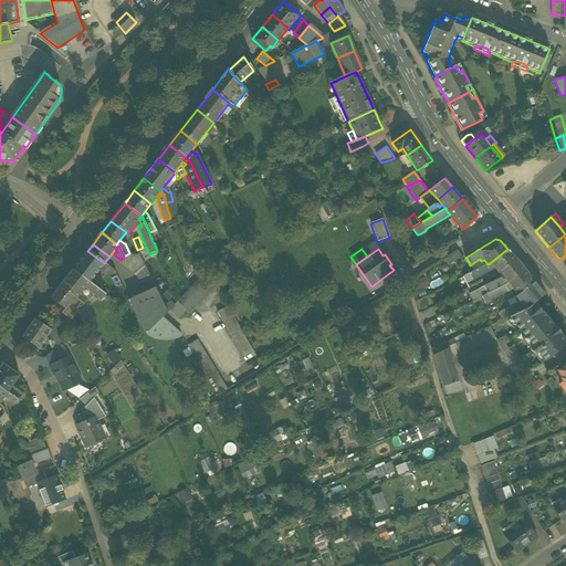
[(507,249),(490,263),(494,269),(499,273),(515,260),(507,249)]
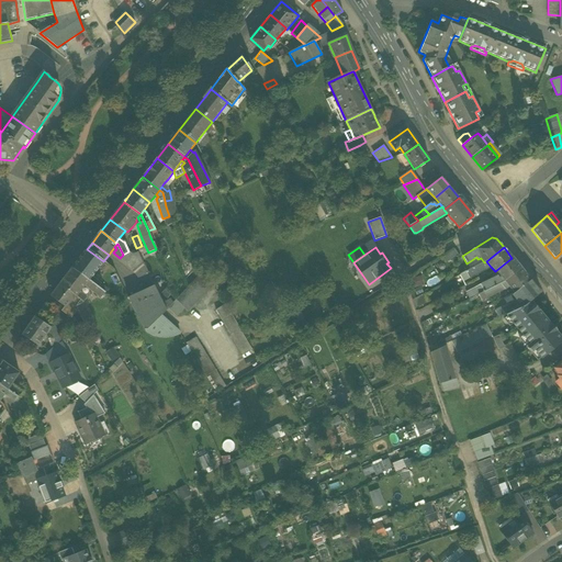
[(87,249),(72,268),(89,280),(92,277),(103,261),(87,249)]
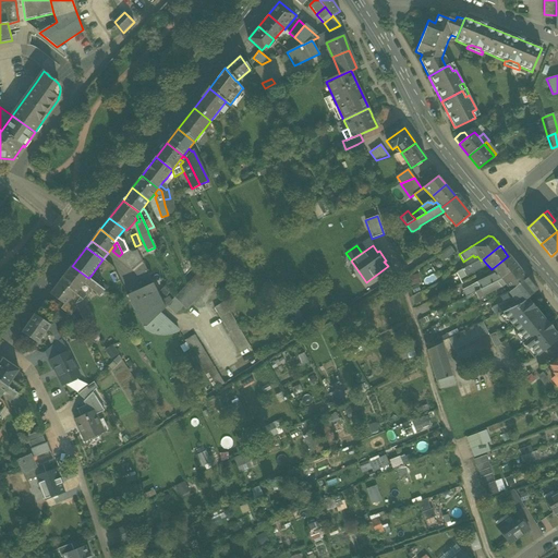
[(440,255),(444,261),(455,253),(451,247),(440,255)]
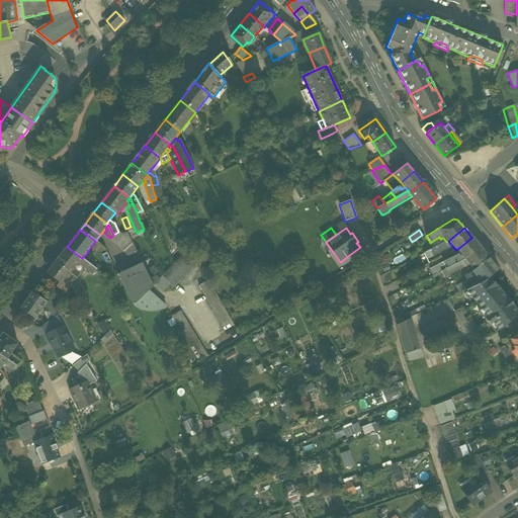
[(110,238),(118,246),(130,236),(127,232),(122,235),(118,232),(113,235),(110,238)]
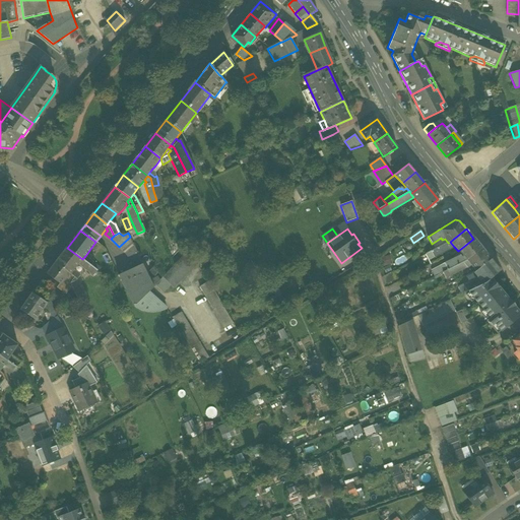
[(142,264),(130,237),(119,247),(136,267),(144,276),(148,275),(142,264)]
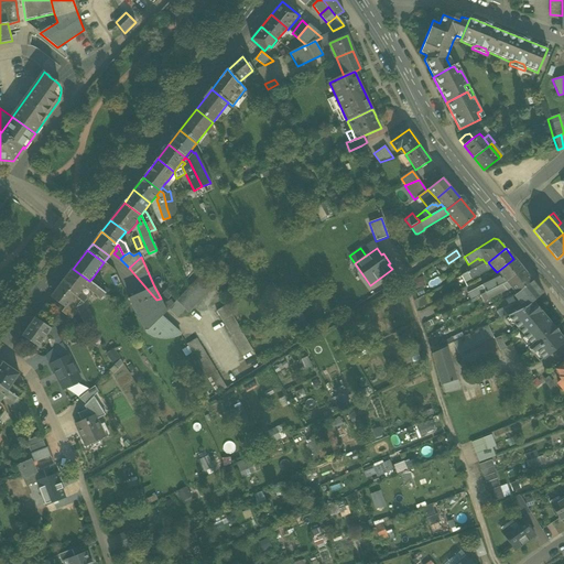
[(522,269),(513,259),(497,272),(497,273),(498,272),(502,278),(507,283),(522,269)]
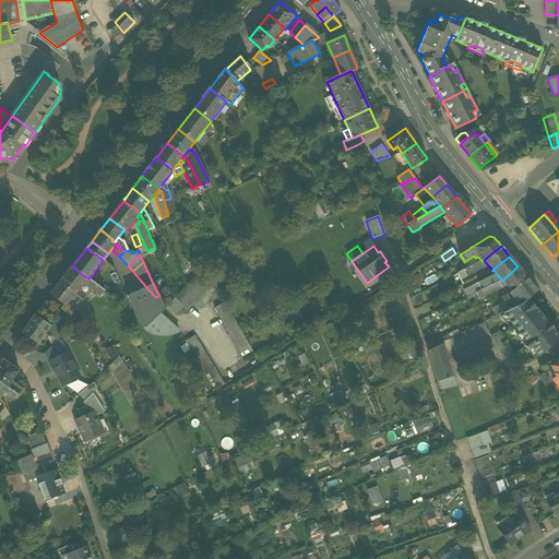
[(482,261),(463,270),(466,277),(485,266),(488,265),(484,260),(482,261)]
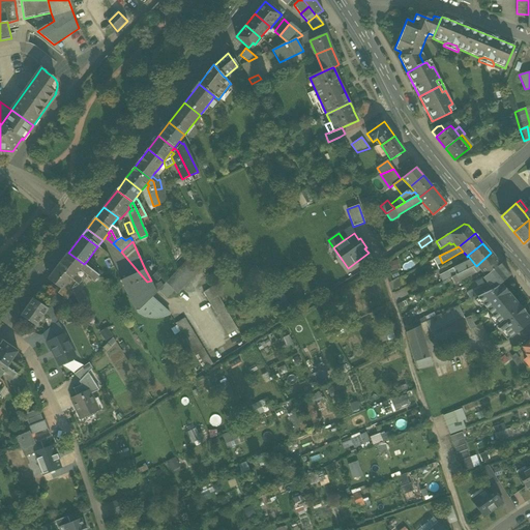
[(75,275),(80,269),(84,264),(68,253),(57,268),(70,280),(71,280),(75,275)]
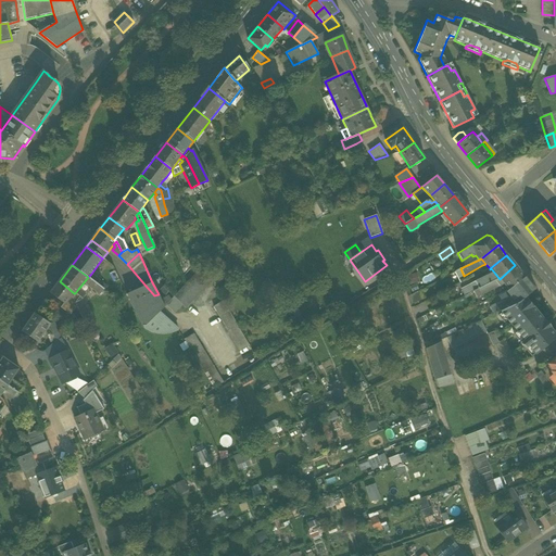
[(525,277),(515,265),(500,279),(503,282),(509,290),(525,277)]
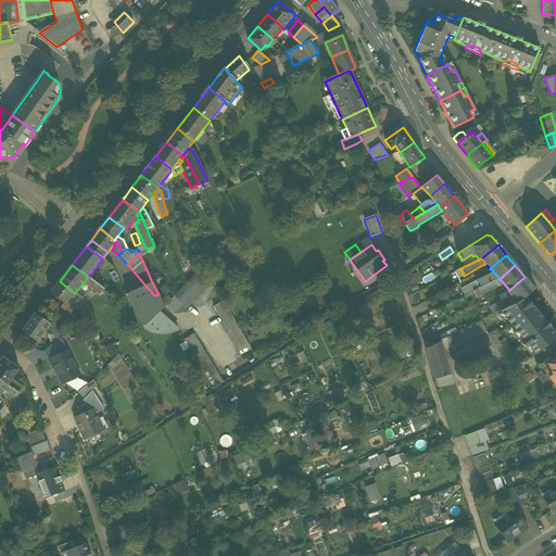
[(203,267),(199,272),(203,276),(207,272),(203,267)]
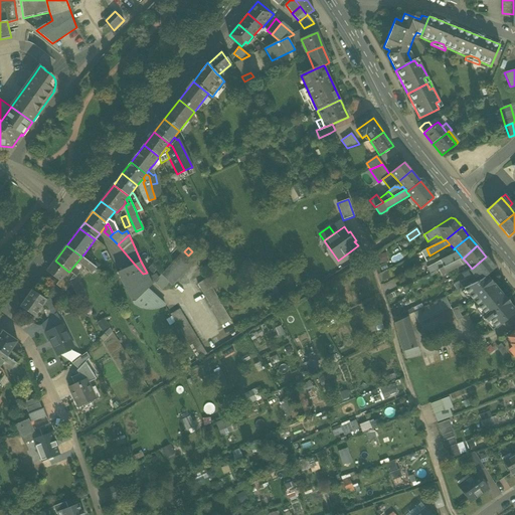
[(424,258),(430,255),(426,248),(421,251),(424,258)]
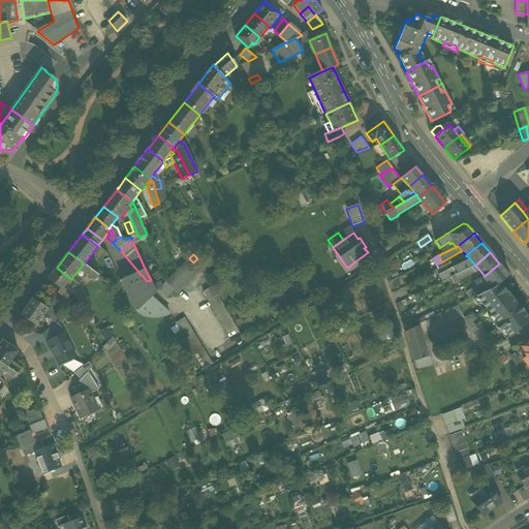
[(199,269),(193,262),(189,258),(187,259),(176,271),(187,282),(199,269)]
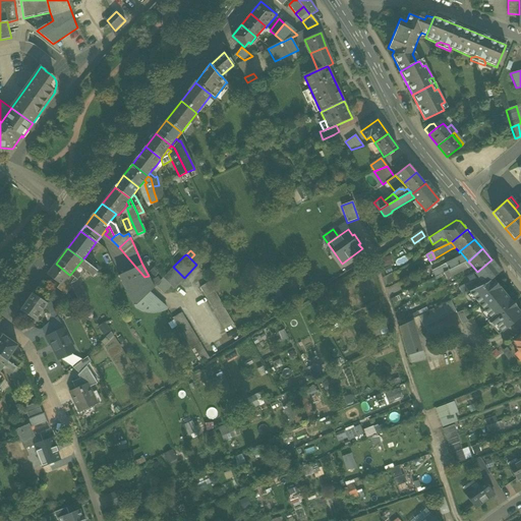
[(85,256),(82,259),(91,267),(94,263),(85,256)]
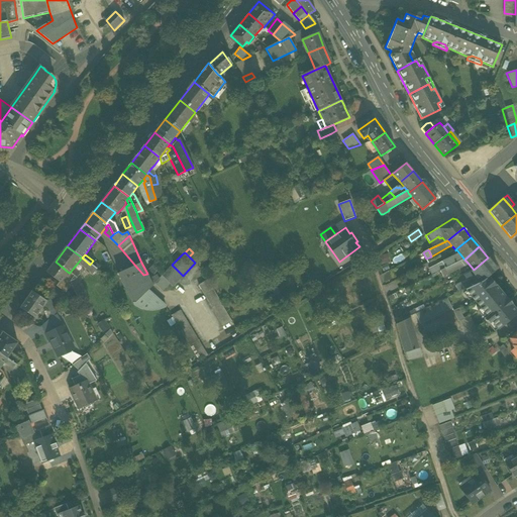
[(457,254),(441,262),(444,267),(444,269),(464,260),(460,254),(458,255),(457,254)]
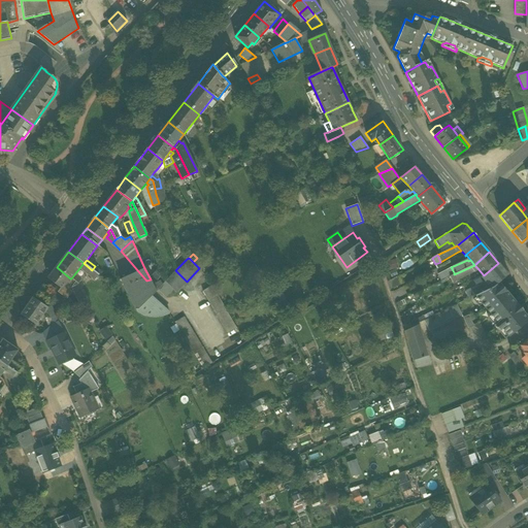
[(92,270),(84,263),(79,268),(95,281),(99,274),(92,270)]
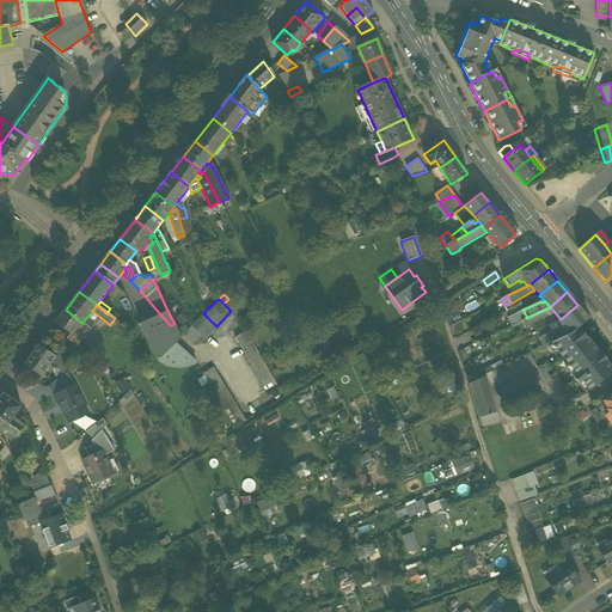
[(588,319),(577,305),(561,319),(568,329),(570,332),(577,328),(588,319)]
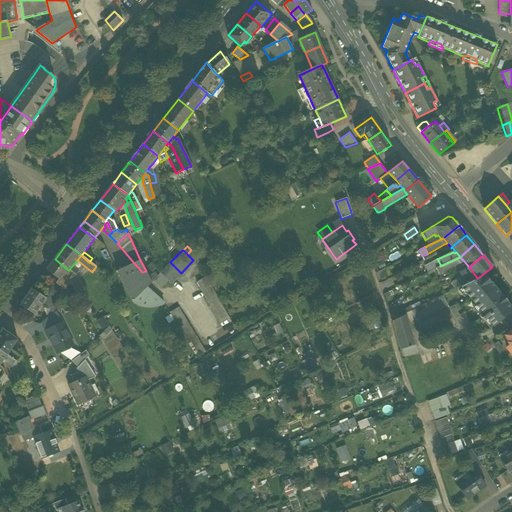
[(463,260),(460,257),(440,266),(438,267),(436,268),(439,274),(444,272),(461,264),(461,262),(463,260)]
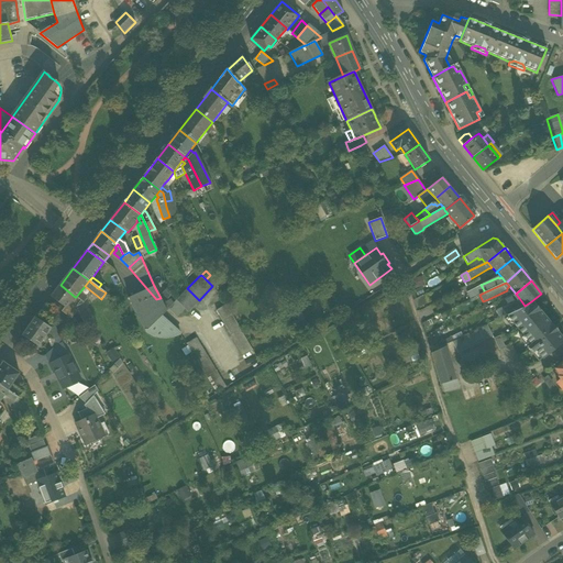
[(73,300),(75,297),(61,285),(51,297),(65,308),(66,308),(67,306),(73,300)]
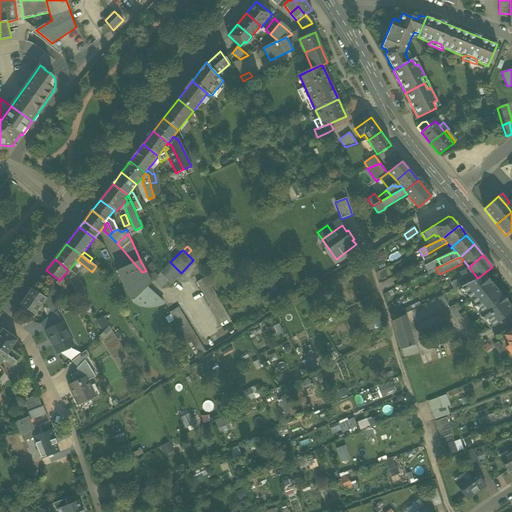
[(425,265),(428,272),(436,268),(438,267),(437,265),(435,261),(425,265)]
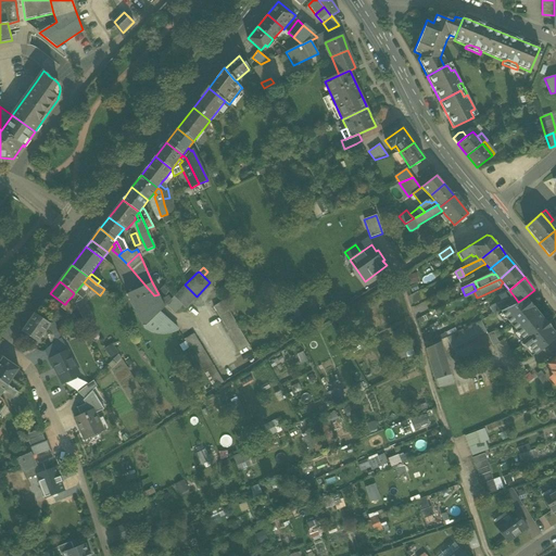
[(197,297),(185,285),(174,297),(182,305),(186,308),(197,297)]
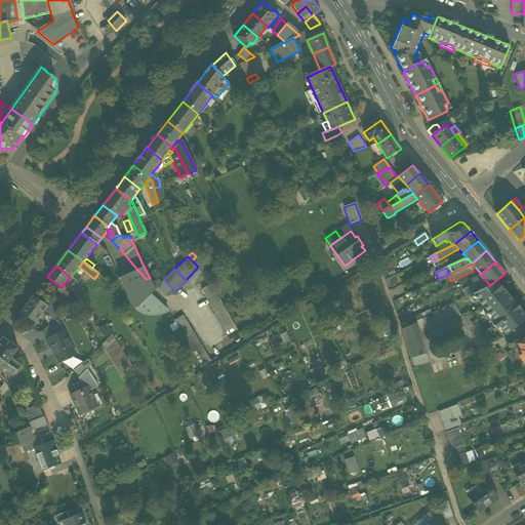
[(136,279),(150,295),(156,290),(150,278),(146,279),(137,270),(119,278),(123,285),(136,279)]
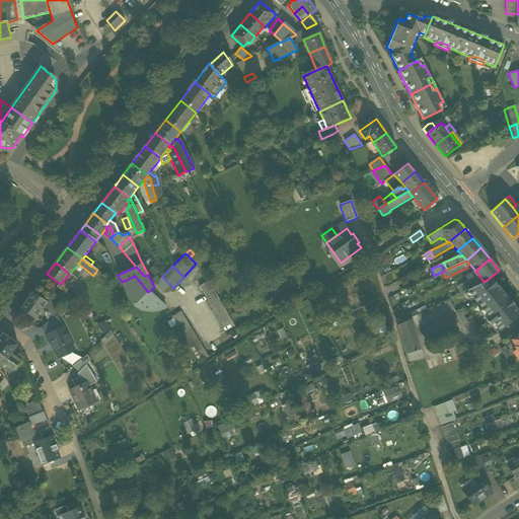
[(73,270),(70,274),(74,277),(71,280),(69,283),(71,286),(72,287),(85,313),(90,310),(77,280),(80,275),(73,270)]
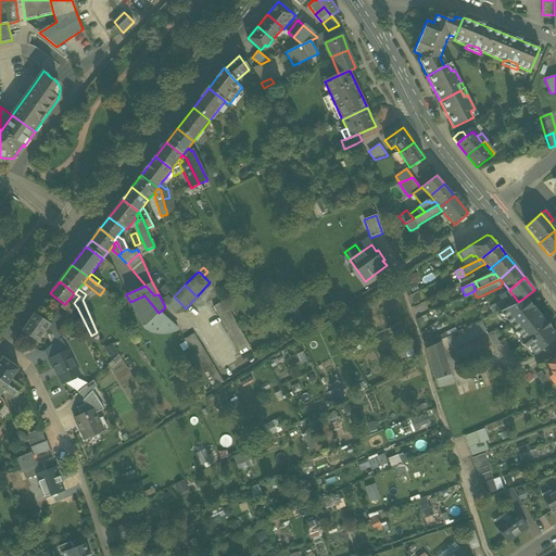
[(420,290),(414,293),(416,302),(425,299),(420,290)]
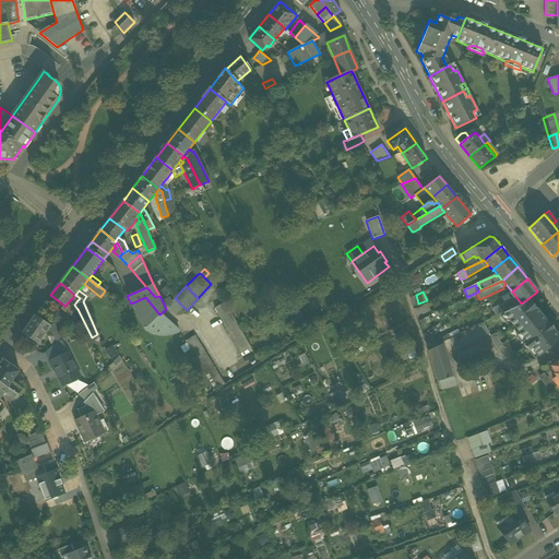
[(413,307),(418,304),(416,295),(409,298),(413,307)]
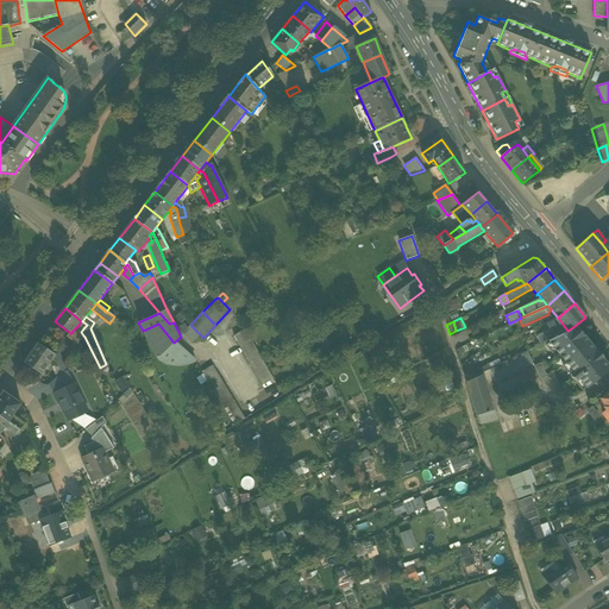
[(195,362),(174,343),(158,324),(143,331),(157,359),(159,360),(162,362),(164,363),(167,364),(169,365),(171,365),(174,365),(176,366),(179,365),(181,365),(183,365),(186,365),(188,364),(190,363),(193,363),(195,362)]
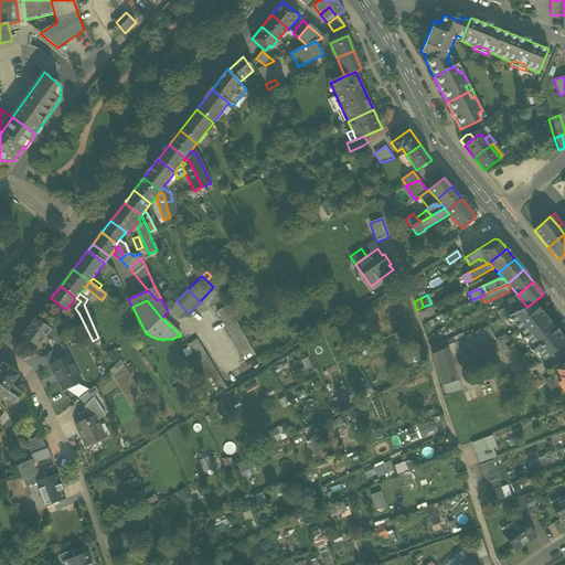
[(73,301),(67,307),(74,312),(77,311),(75,308),(77,305),(73,301)]
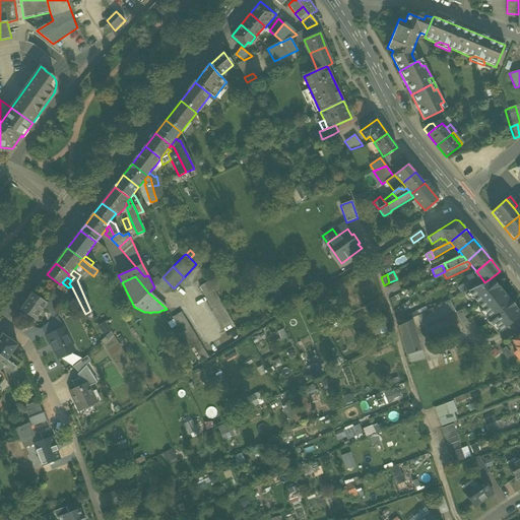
[(155,285),(164,294),(171,285),(163,277),(155,285)]
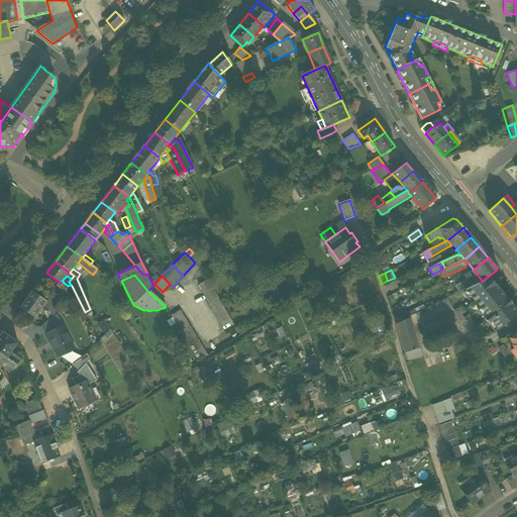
[(464,289),(482,281),(480,278),(477,279),(475,277),(455,287),(458,293),(459,293),(461,292),(466,290),(464,289)]
